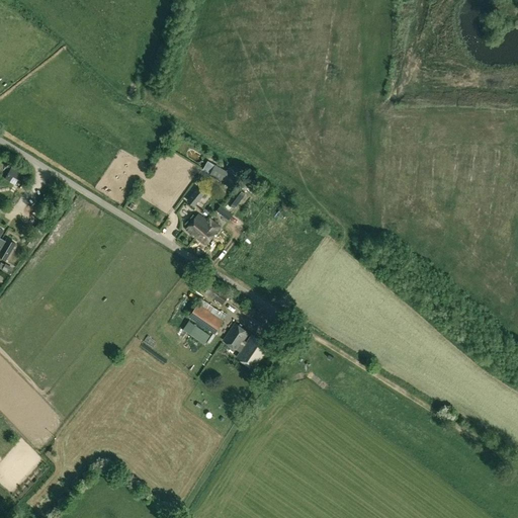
[(233,188),(239,177),(212,164),(214,162),(209,159),(203,170),(210,174),(209,175),(233,188)]
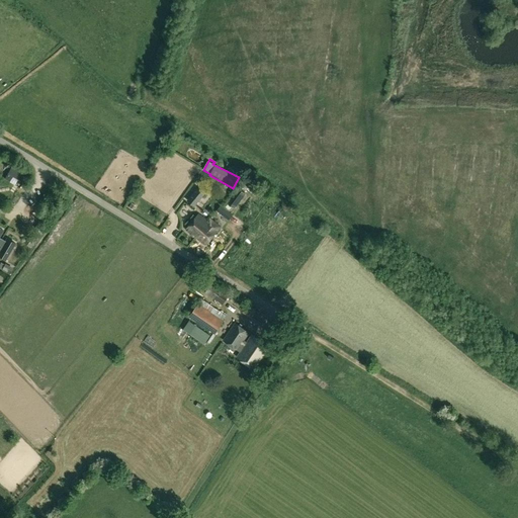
[(7,174),(18,180),(22,183),(26,176),(11,167),(7,174)]
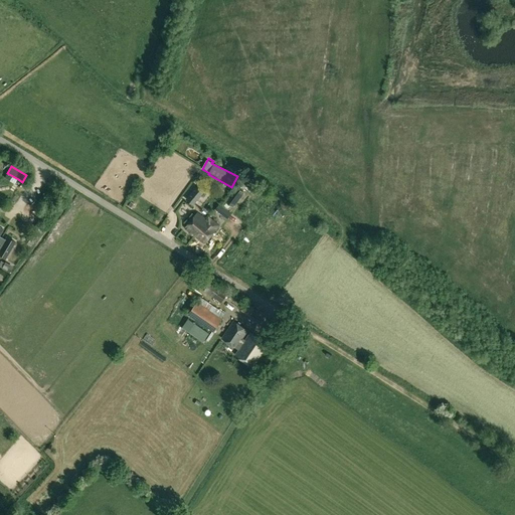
[(186,198),(193,205),(204,192),(196,186),(186,198)]
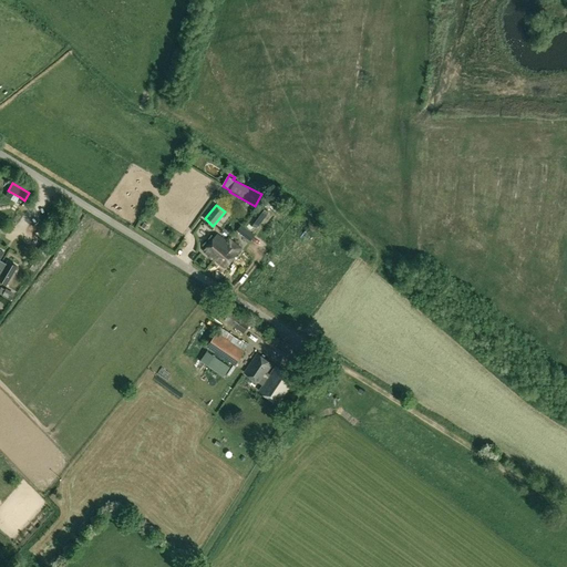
[(258,219),(250,214),(243,225),(250,230),(258,219)]
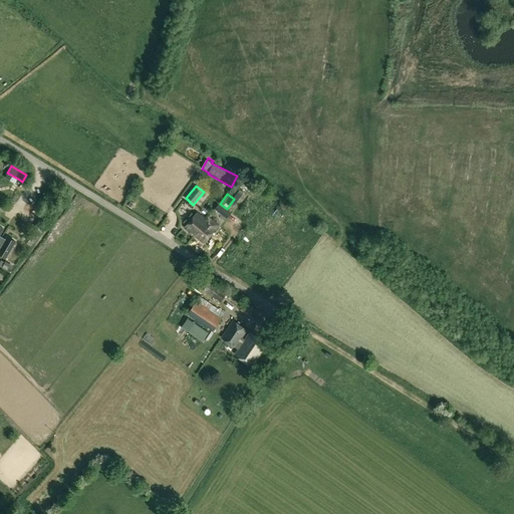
[(215,209),(227,218),(231,213),(219,204),(215,209)]
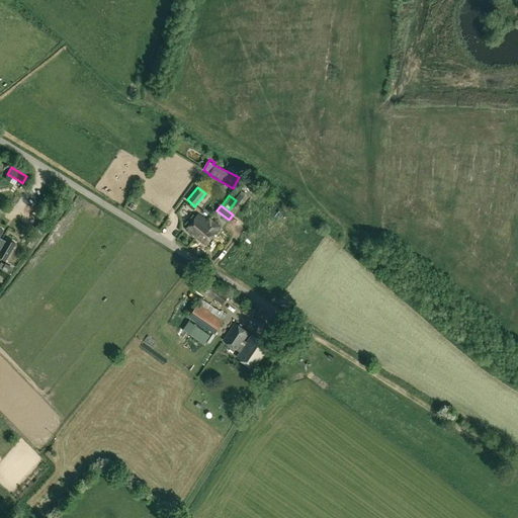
[(198,214),(186,230),(198,239),(211,220),(209,219),(206,222),(198,214)]
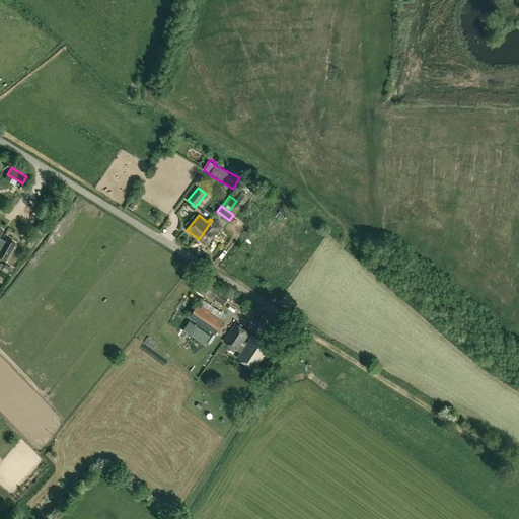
[(220,227),(212,220),(199,239),(207,245),(220,227)]
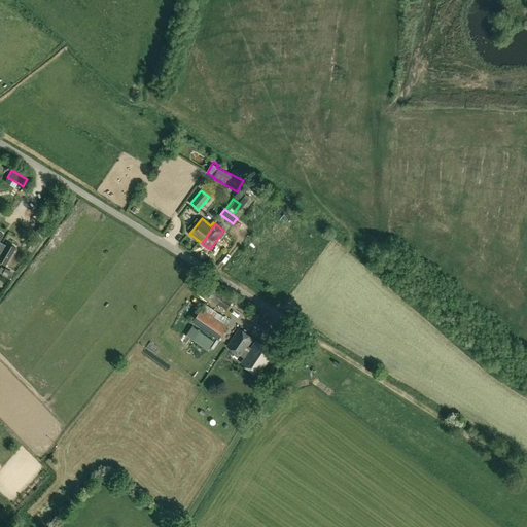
[(14,247),(7,243),(5,245),(0,242),(0,237),(2,234),(0,232),(0,260),(5,264),(14,247)]
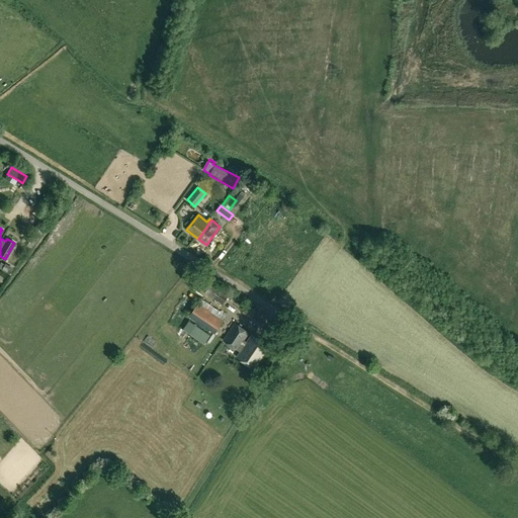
[(212,283),(205,293),(223,306),(230,295),(212,283)]
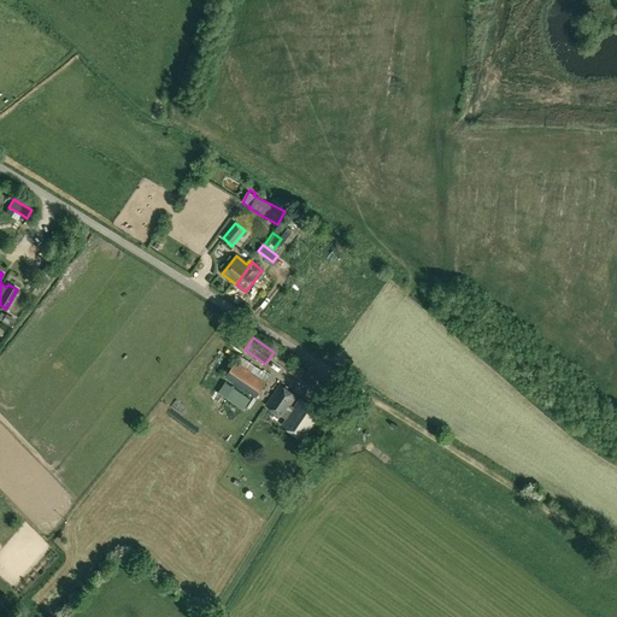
[(270,376),(274,370),(244,351),(240,357),(270,376)]
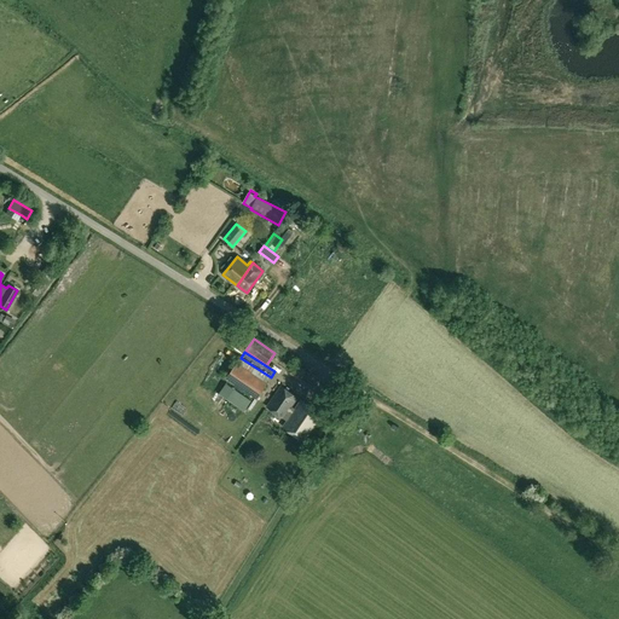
[(256,399),(266,383),(237,363),(226,379),(256,399)]
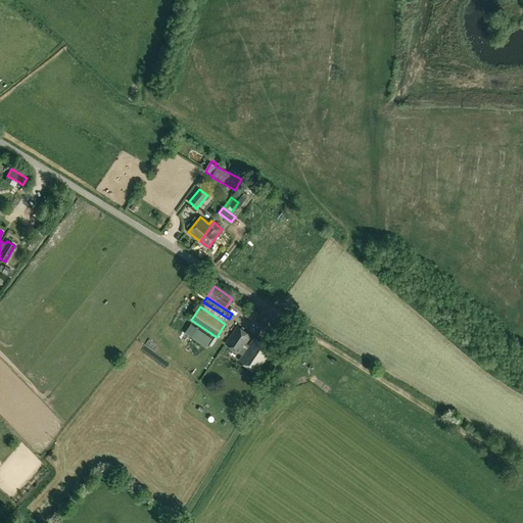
[(255,339),(249,347),(245,344),(251,336),(238,327),(227,343),(244,355),(240,361),(256,372),(272,350),(255,339)]
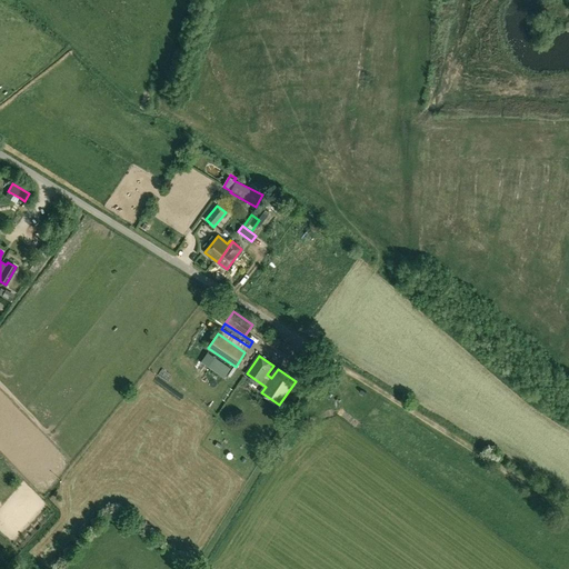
[(231,368),(216,358),(209,366),(225,377),(231,368)]
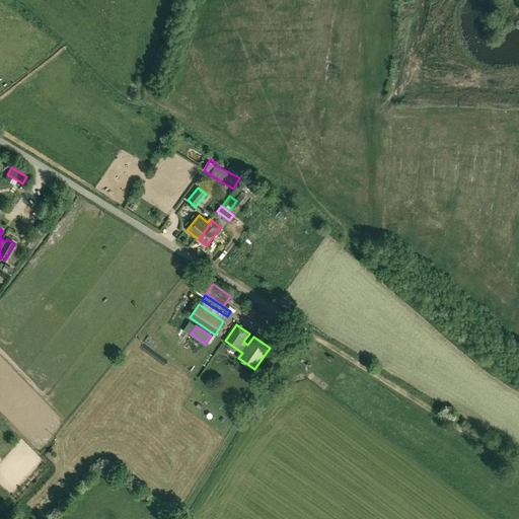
[(276,341),(286,346),(293,335),(282,328),(276,341)]
